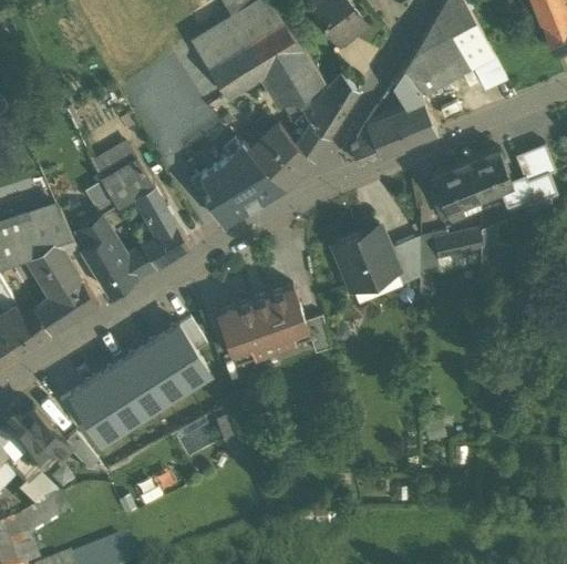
[(257,0),(230,17),(191,42),(208,68),(281,18),(268,1),(267,0),(257,0)]
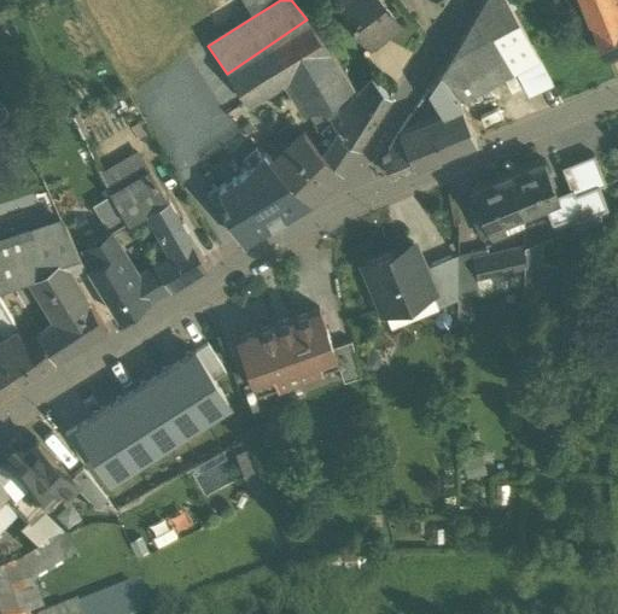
[(240,0),(251,18),(270,0),(240,0)]
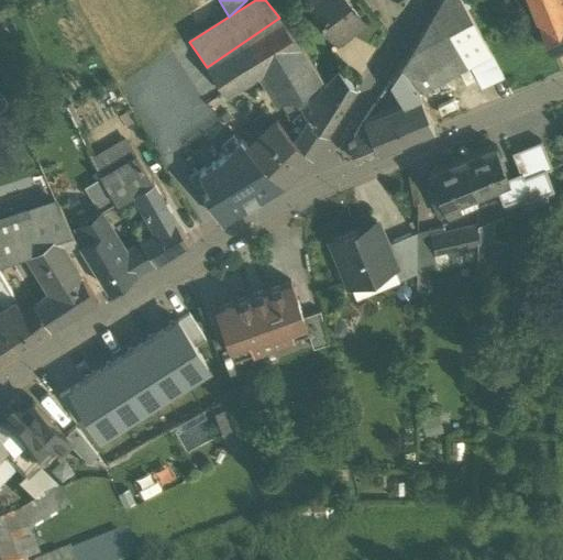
[(343,0),(311,0),(306,4),(337,45),(363,24),(343,0)]
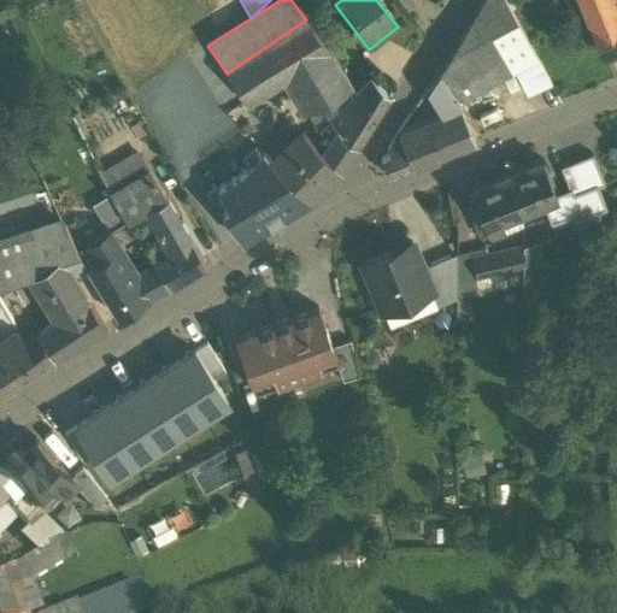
[(504,0),(485,0),(439,75),(459,101),(512,72),(536,58),(504,0)]
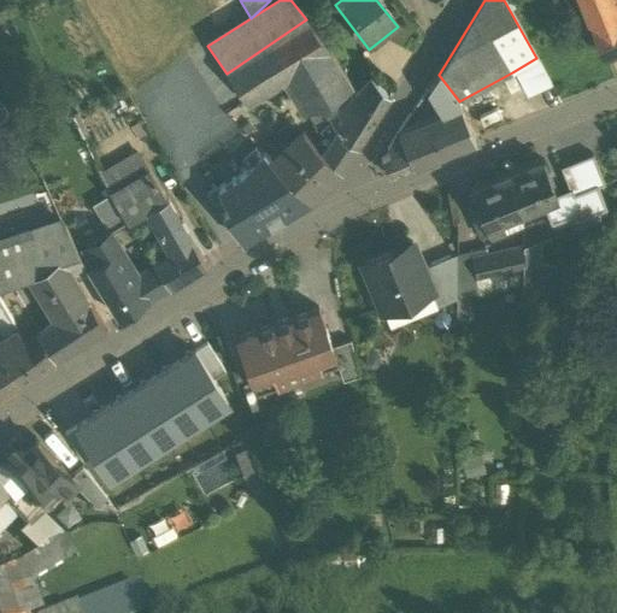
[(616,0),(581,0),(606,60),(616,56),(616,0)]
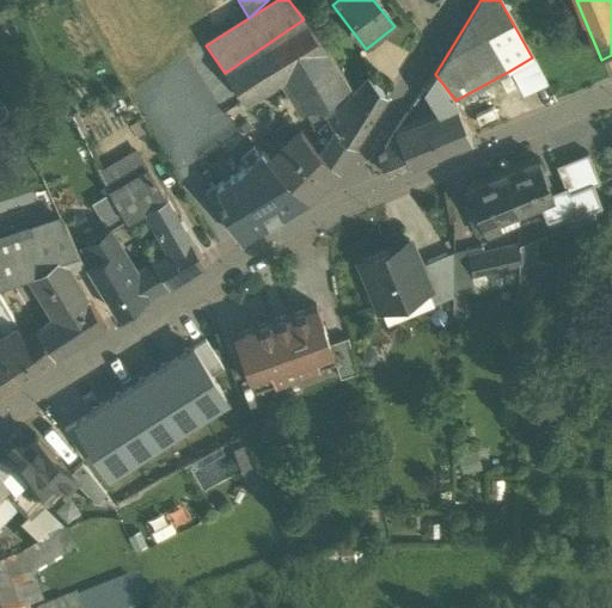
[(304,19),(225,73),(243,102),(279,80),(325,50),(304,19)]
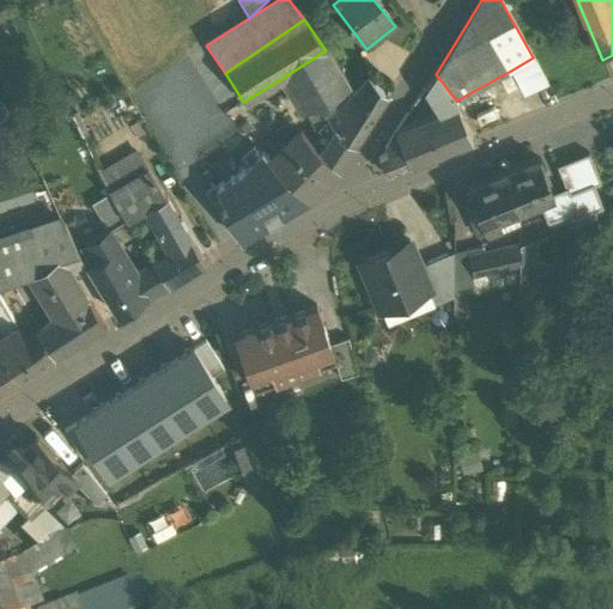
[(326,50),(279,80),(304,114),(326,102),(351,89),(326,50)]
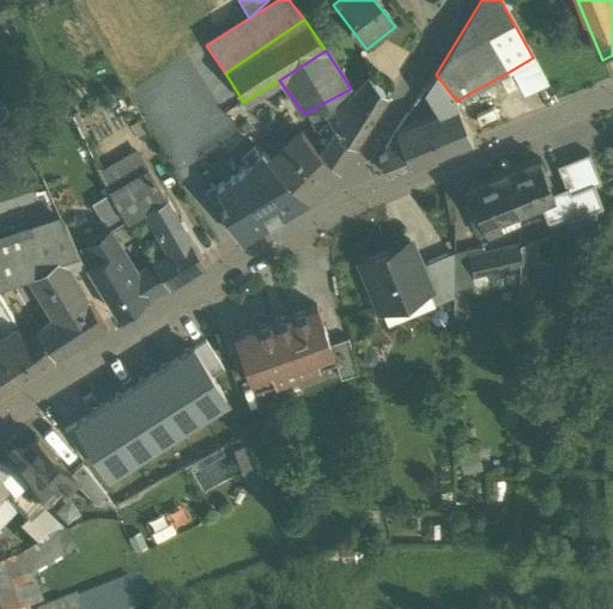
[(533,58),(509,72),(523,98),(547,84),(533,58)]
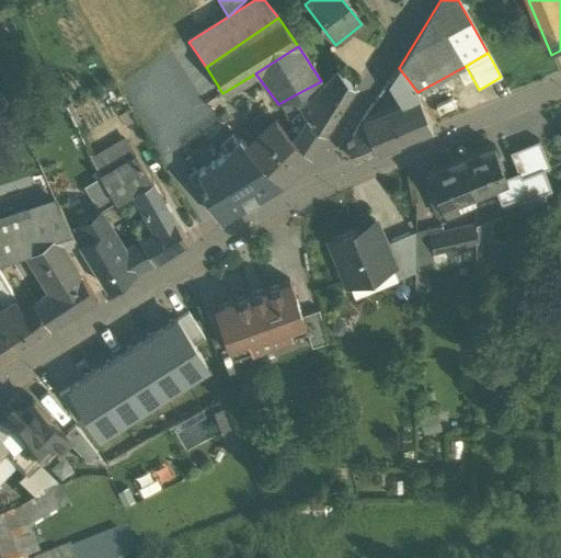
[(418,92),(399,68),(389,83),(403,105),(418,100),(414,93),(418,92)]
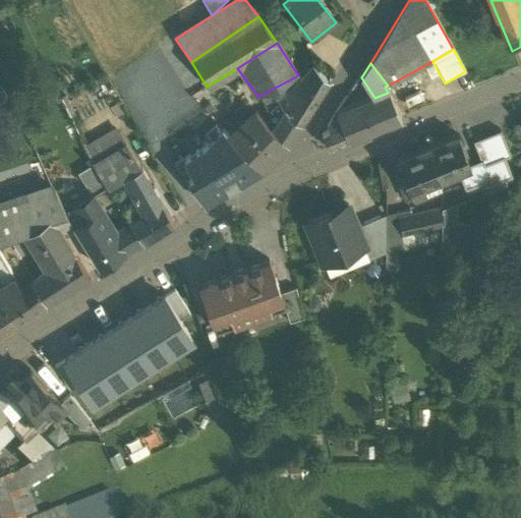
[(302,80),(284,98),(279,103),(288,113),(286,116),(300,125),(329,81),(313,67),(302,80)]
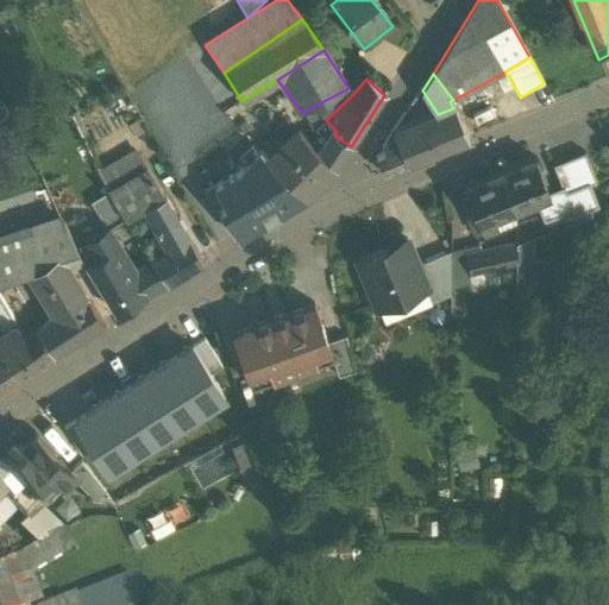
[(324,101),(302,113),(314,130),(326,120),(332,114),(324,101)]
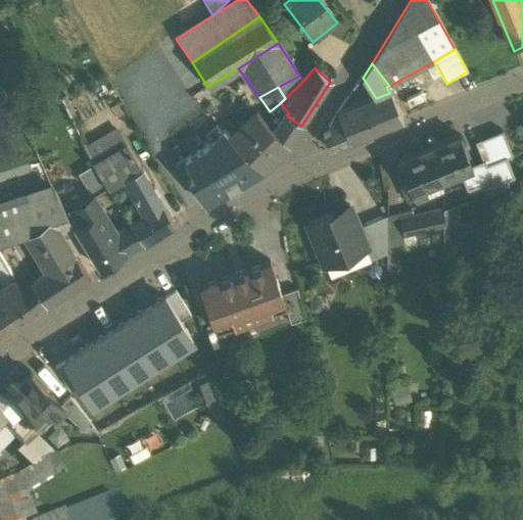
[(365,103),(377,132),(401,122),(389,93),(376,98),(365,103)]
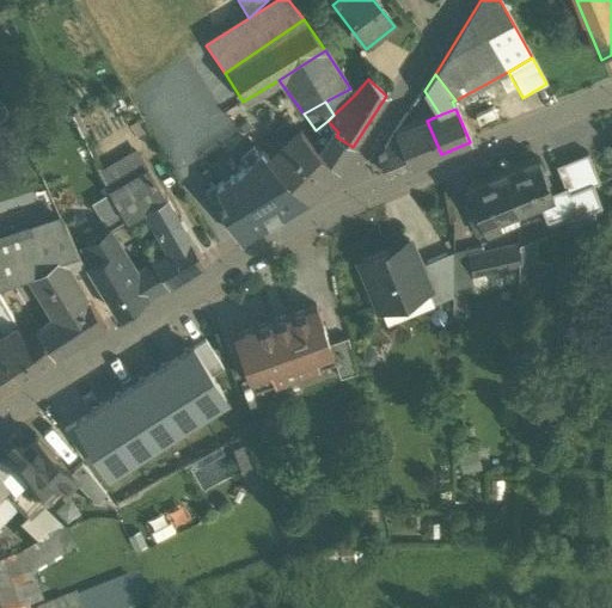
[(338,133),(328,121),(316,130),(331,143),(347,158),(353,147),(336,136),(338,133)]
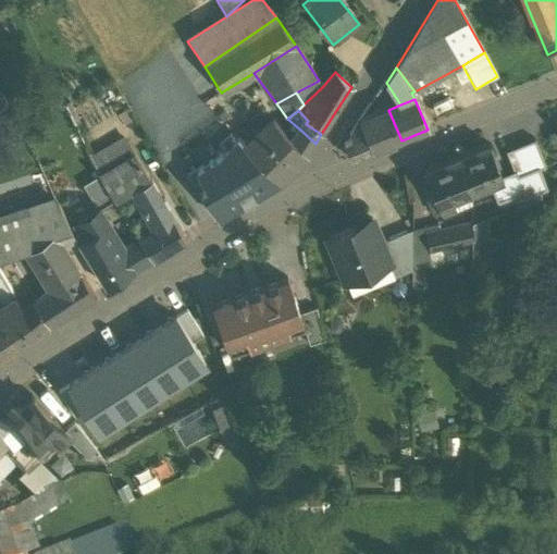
[(388,110),(360,122),(373,151),(401,140),(388,110)]
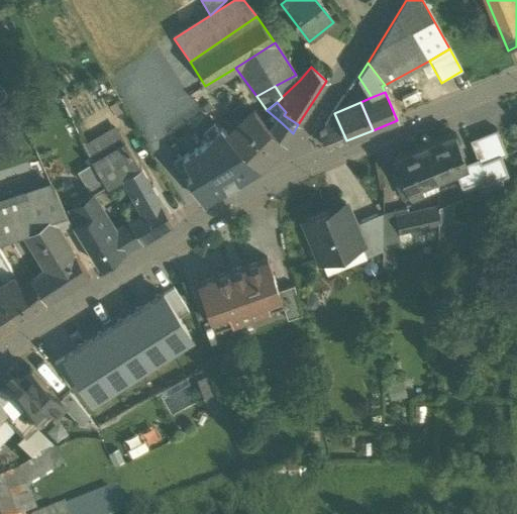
[(272,132),(251,112),(228,137),(261,170),(285,145),(293,133),(280,121),(272,132)]
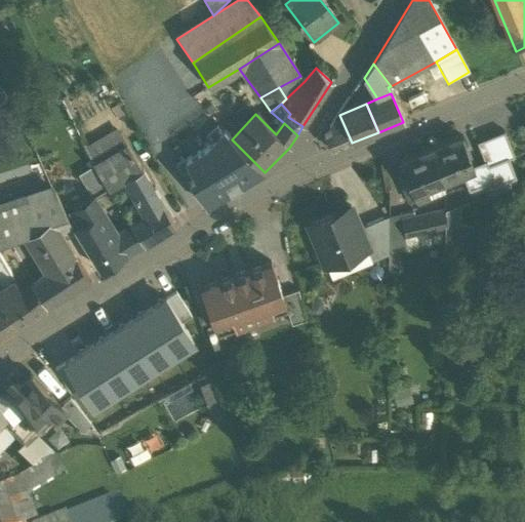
[(339,115),(338,115),(329,130),(332,134),(324,138),(330,152),(352,143),(339,115)]
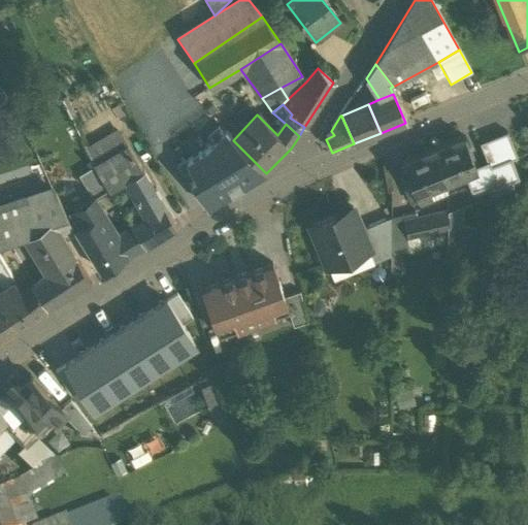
[(85,150),(94,168),(107,161),(128,148),(118,131),(85,150)]
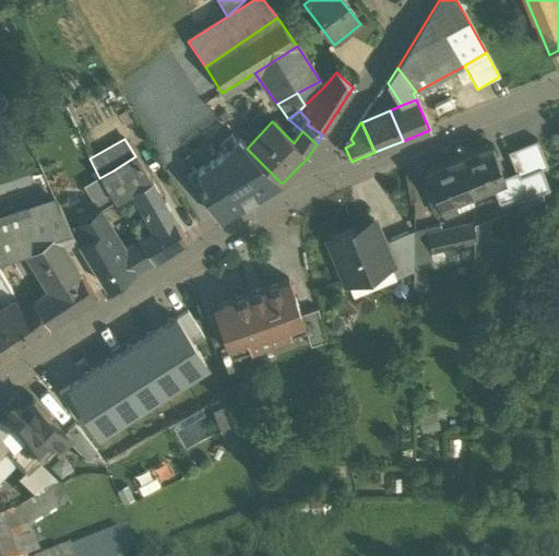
[(515,174),(518,180),(540,172),(548,168),(537,142),(508,154),(515,174)]
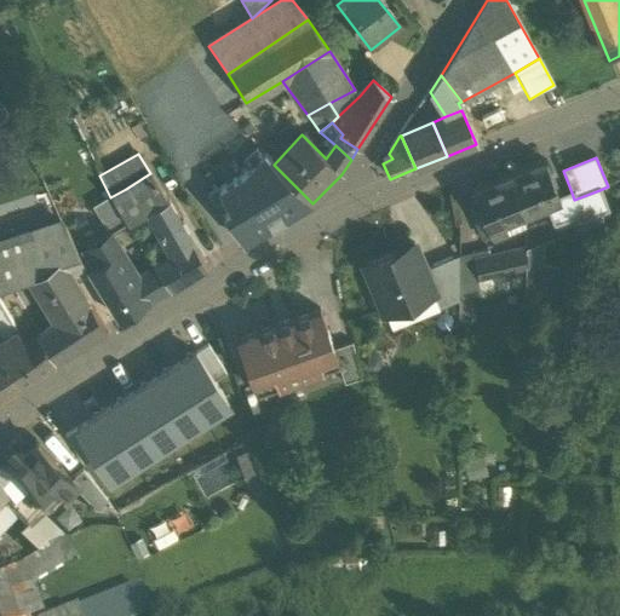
[(267,159),(211,196),(220,214),(223,213),(244,246),(313,203),(274,165),(267,159)]
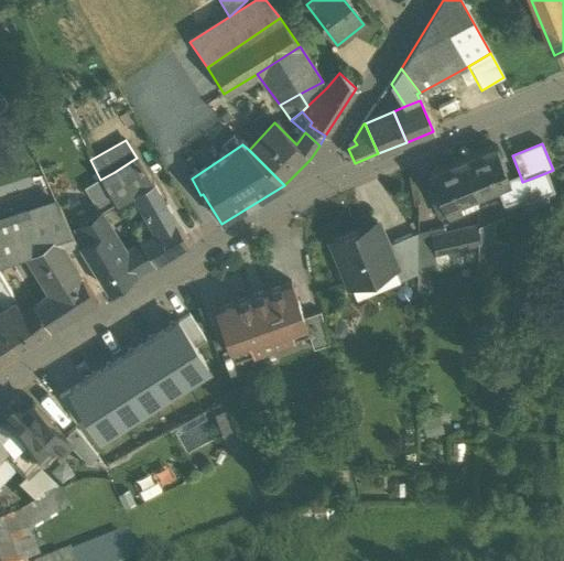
[(496,149),(463,162),(477,196),(496,189),(510,184),(508,181),(496,149)]
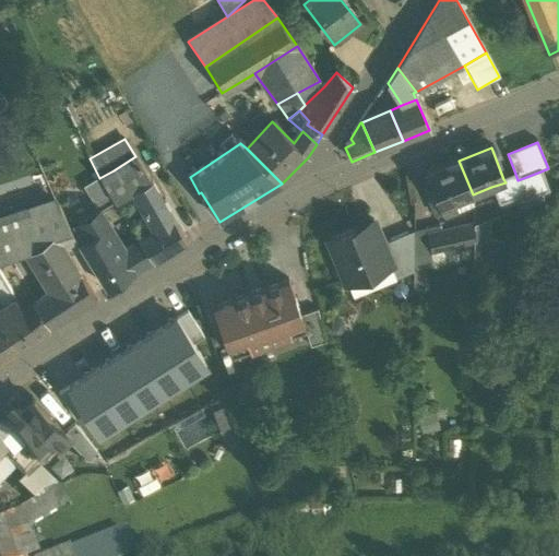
[(135,156),(114,170),(129,194),(133,192),(151,181),(135,156)]
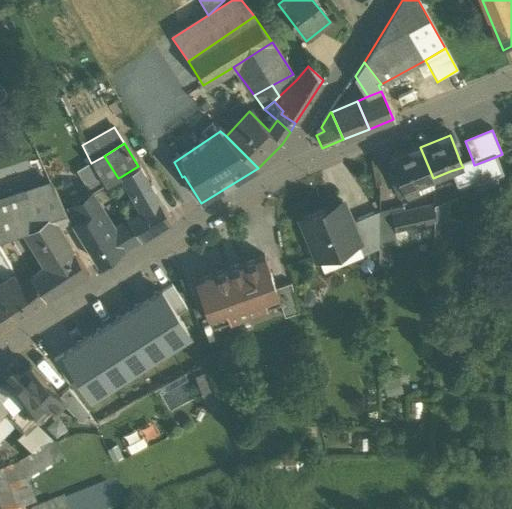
[(420,147),(390,159),(396,172),(390,175),(393,183),(399,181),(405,196),(418,191),(416,185),(433,178),(420,147)]
